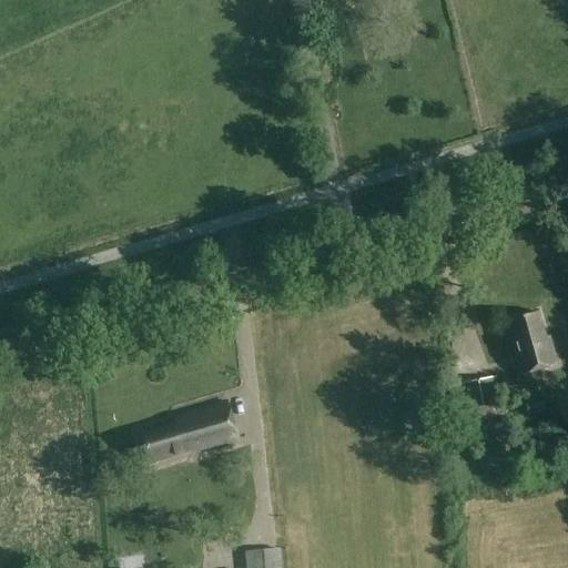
[(519,376),(558,365),(549,336),(546,337),(538,311),(508,320),(514,341),(510,342),(519,376)]
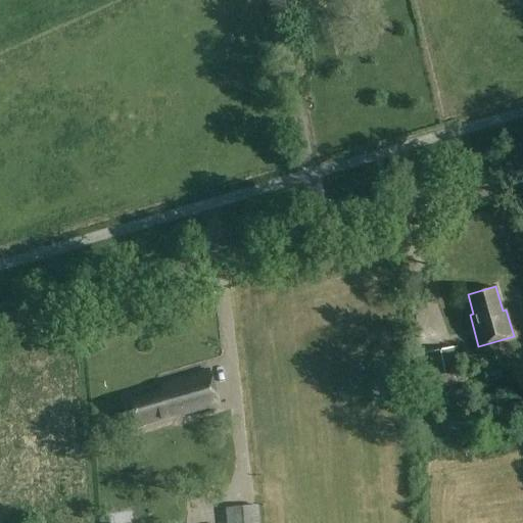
[(433,305),(440,333),(450,330),(443,303),(433,305)]
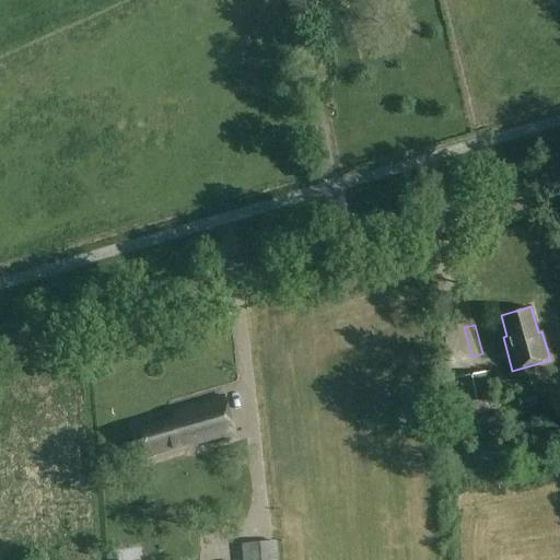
[(498,397),(490,370),(455,377),(461,405),(498,397)]
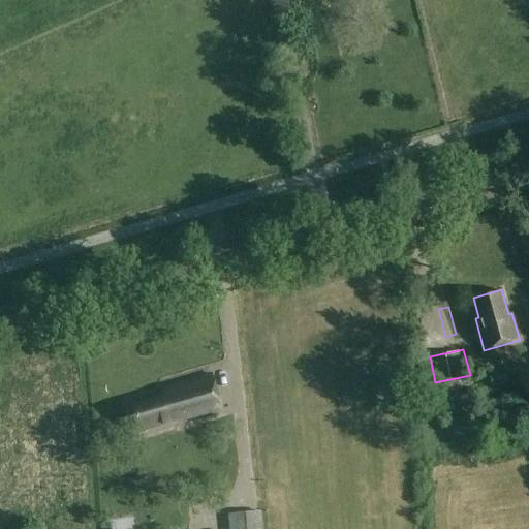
[(185,418),(221,408),(211,374),(163,389),(165,396),(132,406),(139,431),(184,417),(185,418)]
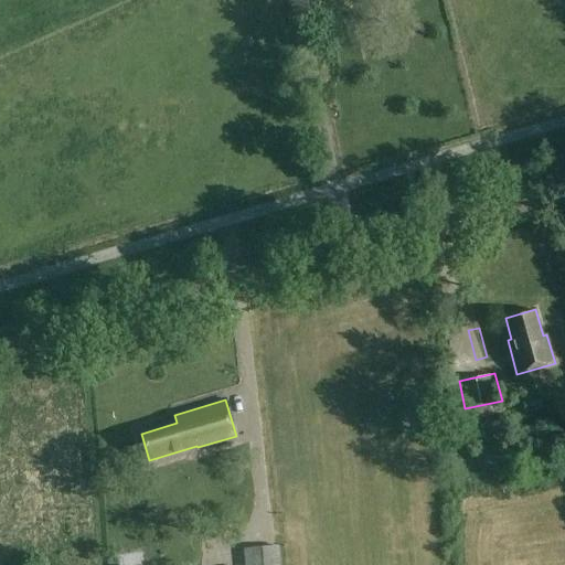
[(280,564),(279,545),(245,548),(245,564),(280,564)]
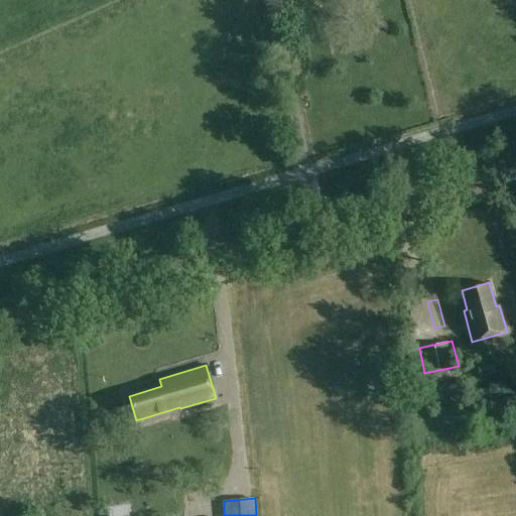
All buildings are outlined.
